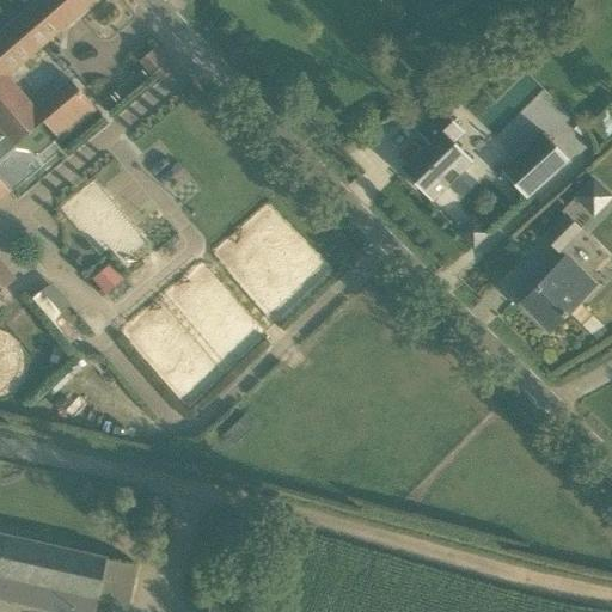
[(93,0),(36,0),(0,31),(0,128),(14,146),(43,121),(57,139),(95,108),(71,80),(36,110),(28,101),(26,103),(28,104),(25,105),(2,79),(93,0)]
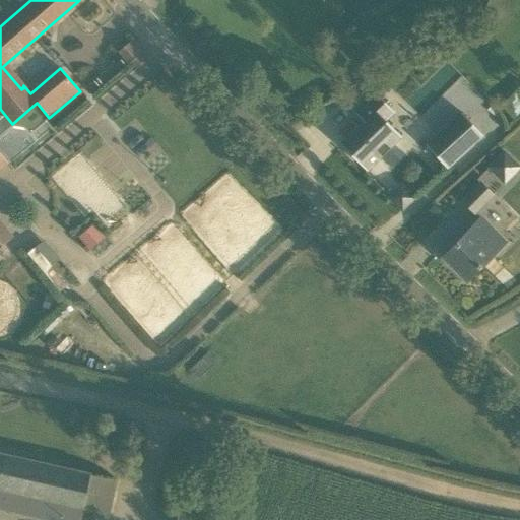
[(140,54),(129,42),(119,51),(129,63),(132,61),(137,68),(144,62),(138,56),(140,54)]
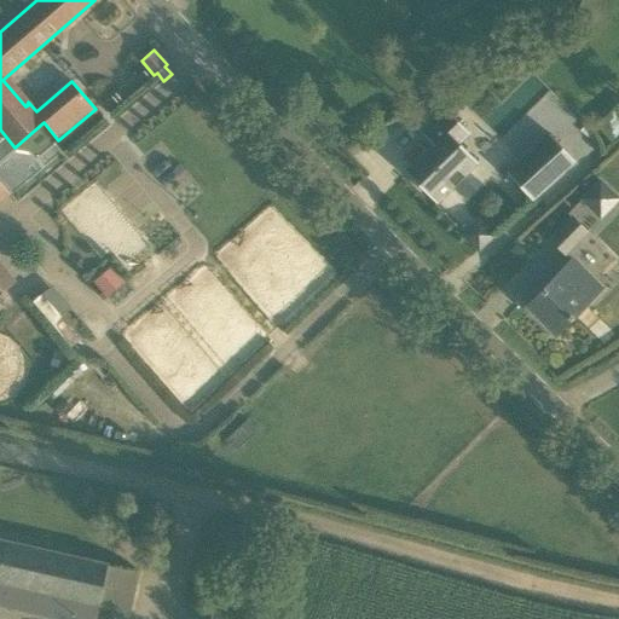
[(408,172),(406,171),(405,172),(437,203),(438,202),(437,202),(475,163),(476,163),(478,162),(458,143),(468,134),(469,133),(445,109),(444,110),(445,110),(427,128),(422,132),(421,133),(433,145),(408,172)]
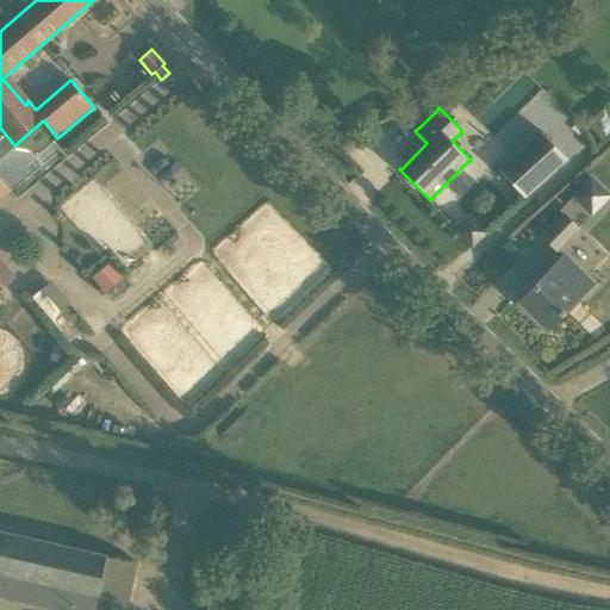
[(526,197),(566,160),(540,131),(499,168),(526,197)]
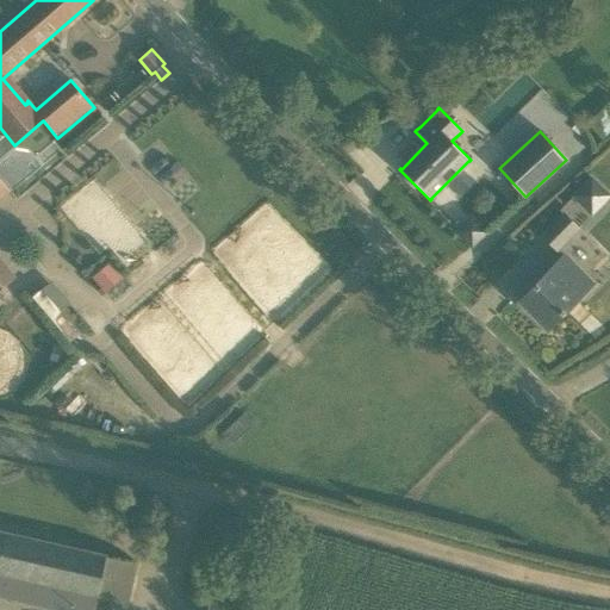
[(609,197),(609,193),(591,175),(571,195),(591,216),(609,197)]
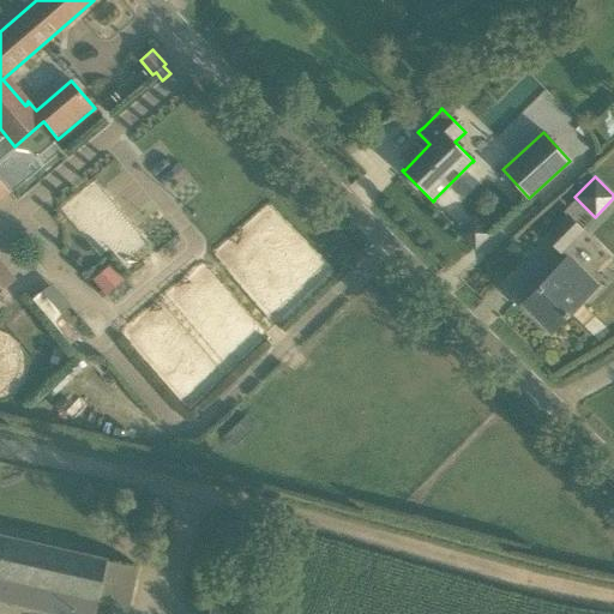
[(0,180),(0,292),(13,281),(0,265),(0,197),(8,191),(0,180)]
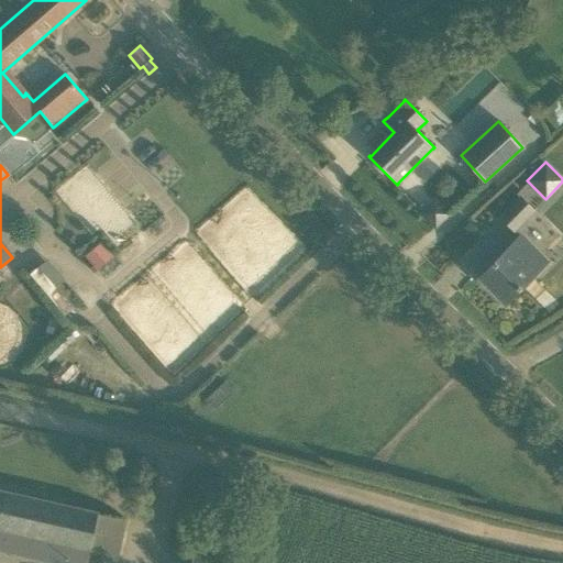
[(514,232),(536,211),(519,196),(498,217),(514,232)]
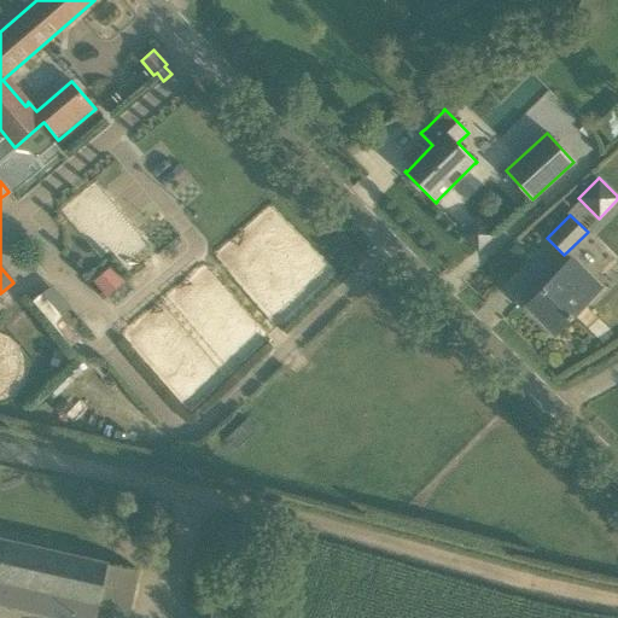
[(491,235),(477,220),(464,234),(478,249),(491,235)]
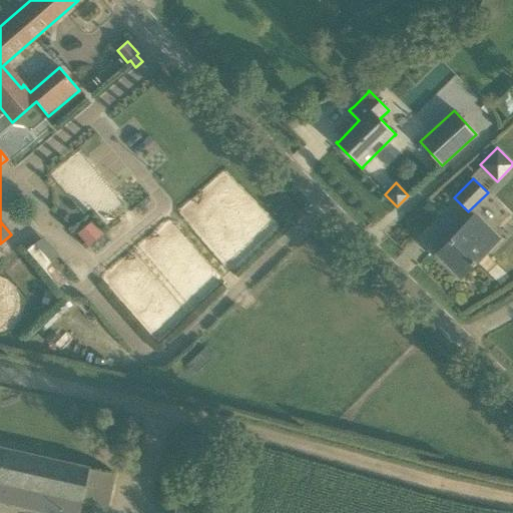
[(474,214),(450,239),(436,253),(460,278),(499,238),(474,214)]
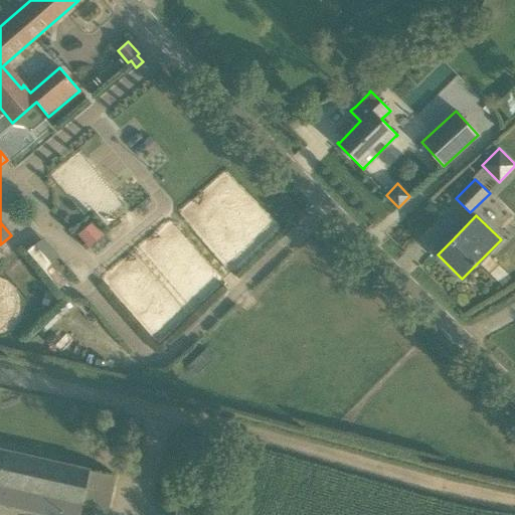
[(79,232),(77,234),(89,248),(91,246),(105,234),(94,221),(79,232)]
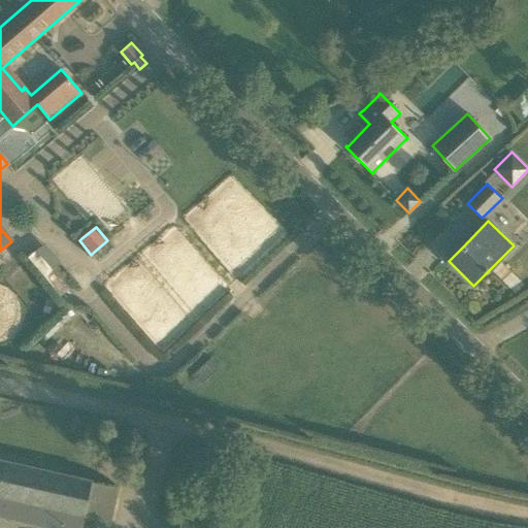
[(50,287),(66,272),(48,252),(32,266),(50,287)]
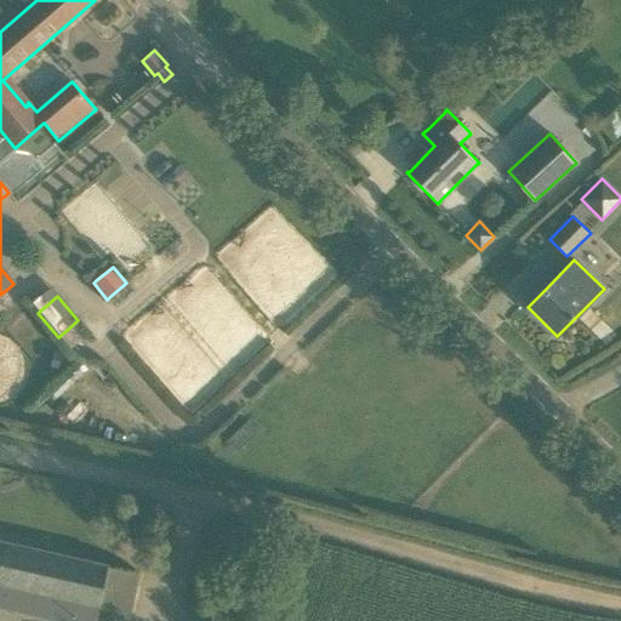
[(127,615),(137,573),(0,541),(0,608),(60,620),(95,620),(98,608),(127,615)]
